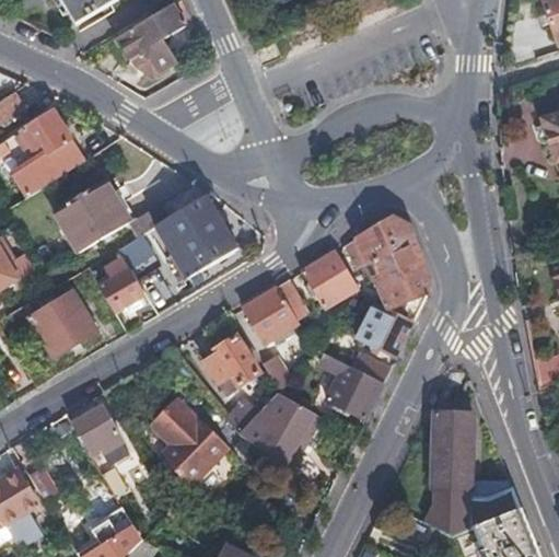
[(59,0),(72,21),(108,0),(59,0)]
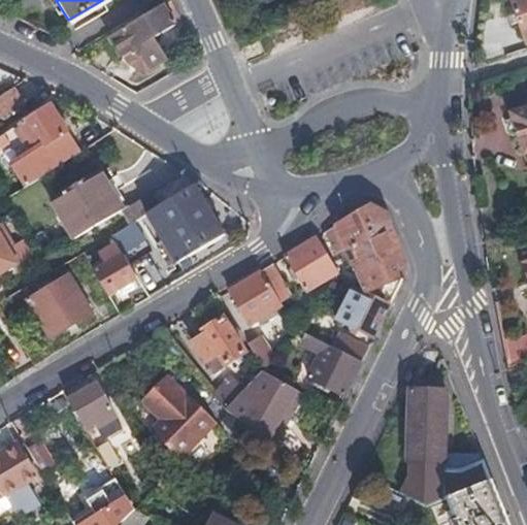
[(168,0),(110,34),(121,53),(122,53),(135,45),(147,64),(165,55),(154,34),(174,23),(171,15),(178,12),(176,0),(168,0)]
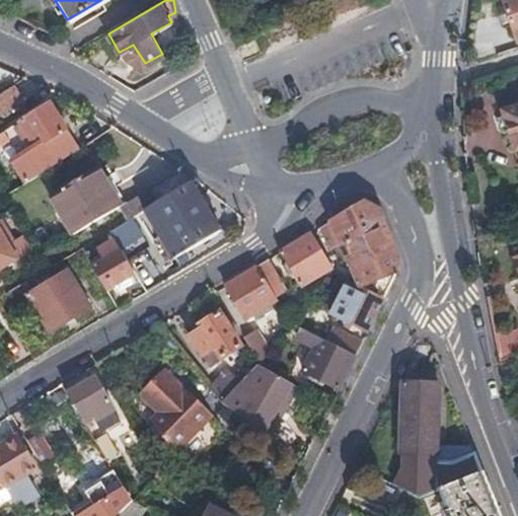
[(505,0),(517,35),(517,0),(505,0)]
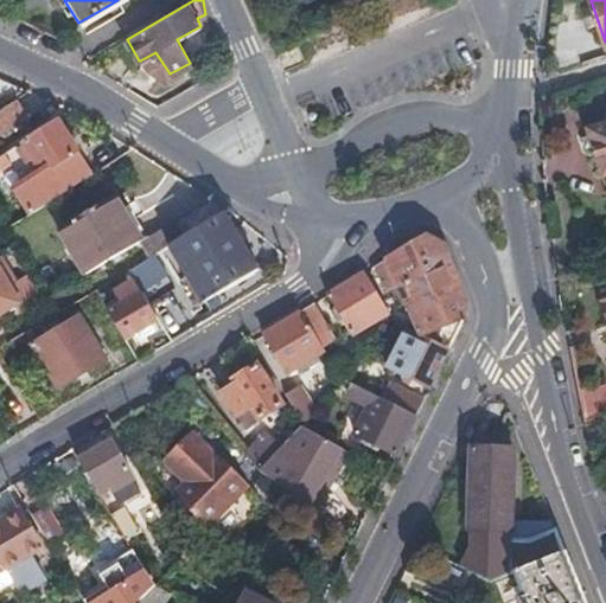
[(155,52),(140,61),(164,77),(170,74),(155,52)]
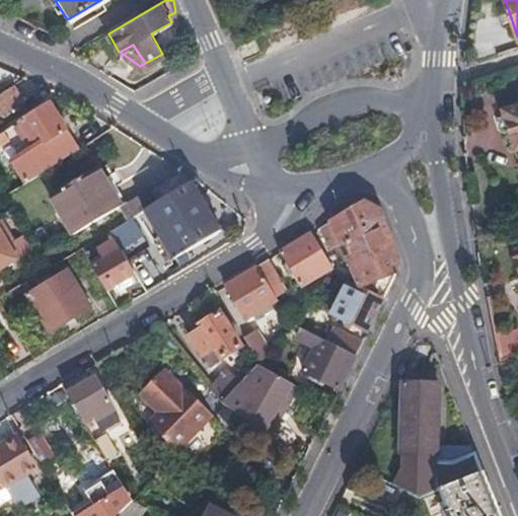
[(30,91),(22,75),(0,88),(0,108),(1,111),(30,91)]
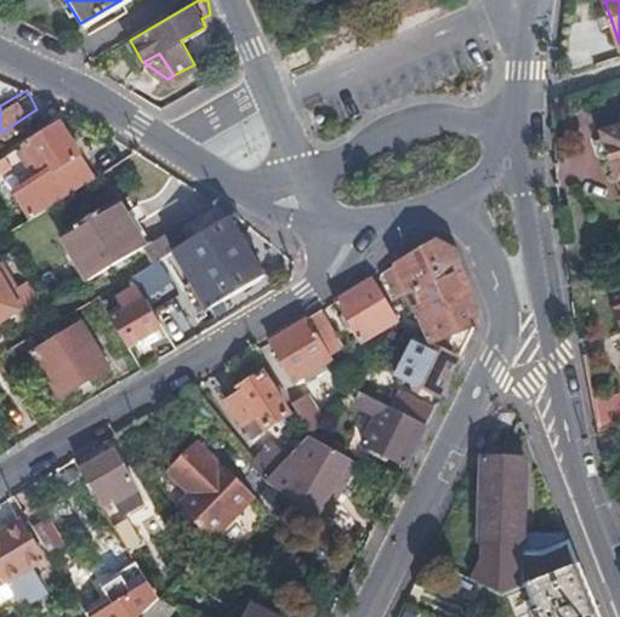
[(28,216),(96,172),(62,116),(22,141),(43,175),(13,192),(28,216)]
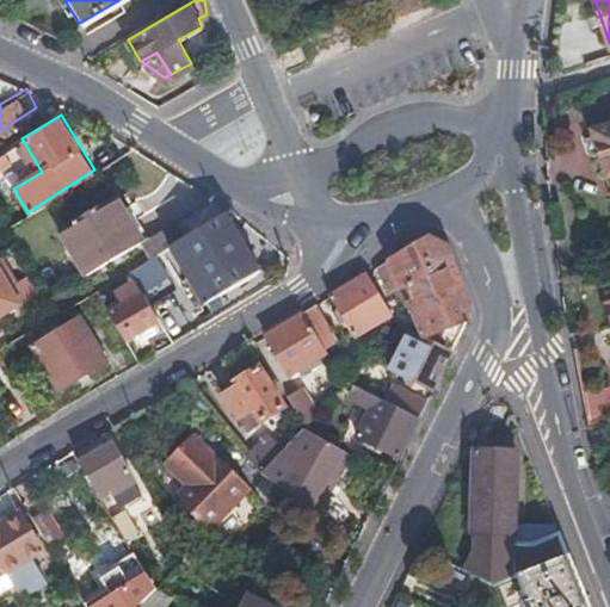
[(609,123),(595,129),(609,175),(609,123)]
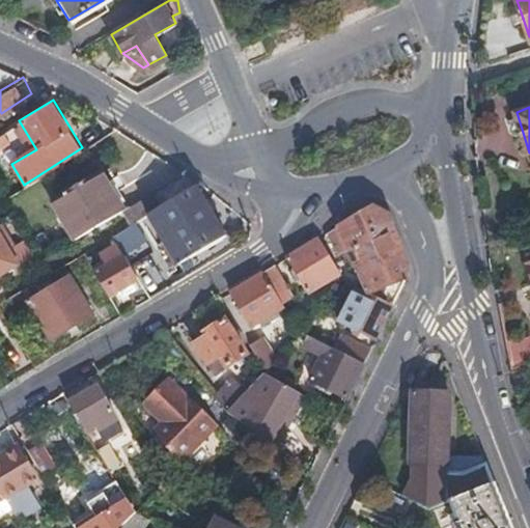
[(0,144),(9,139),(3,130),(0,132),(0,144)]
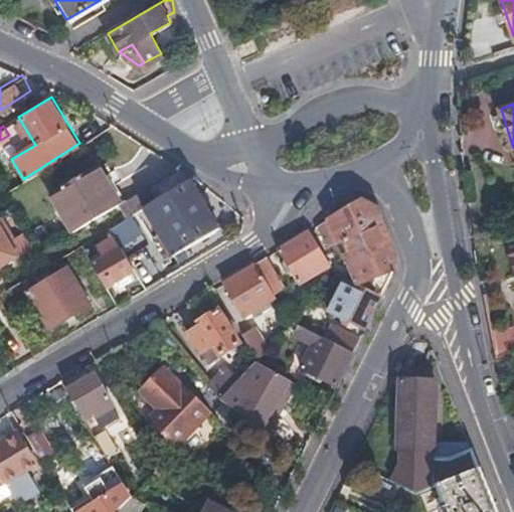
[(118,202),(119,201),(95,162),(47,191),(71,230),(118,202)]
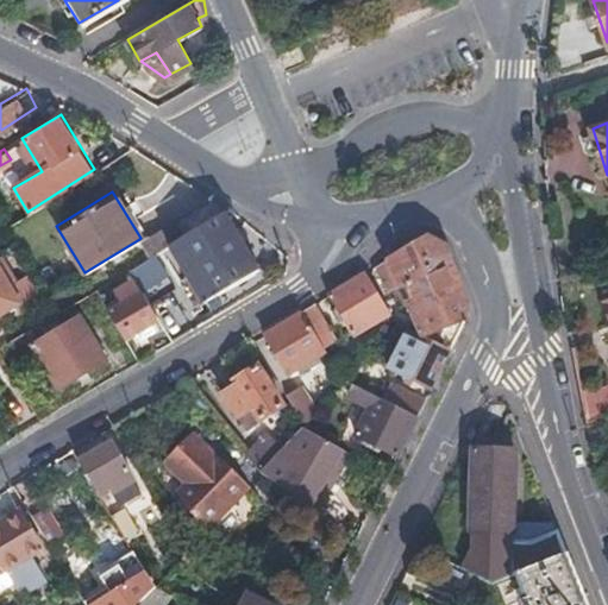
[(261,266),(226,209),(181,237),(200,268),(182,278),(198,302),(261,266)]
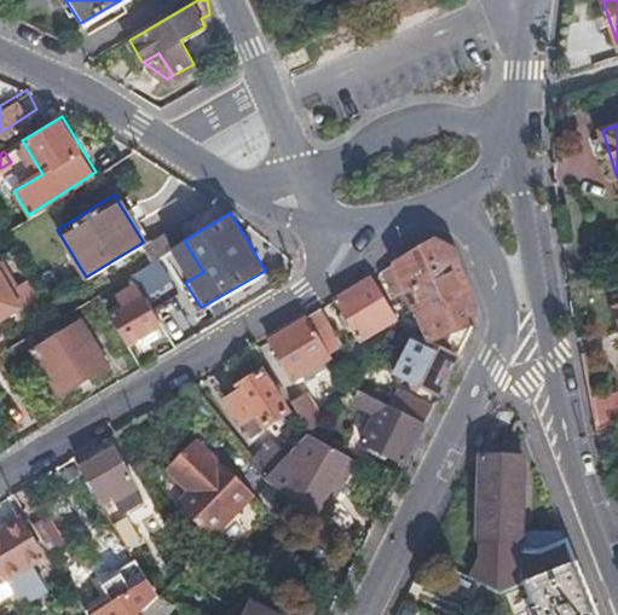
[(154,259),(184,241),(174,224),(143,242),(142,243),(154,259)]
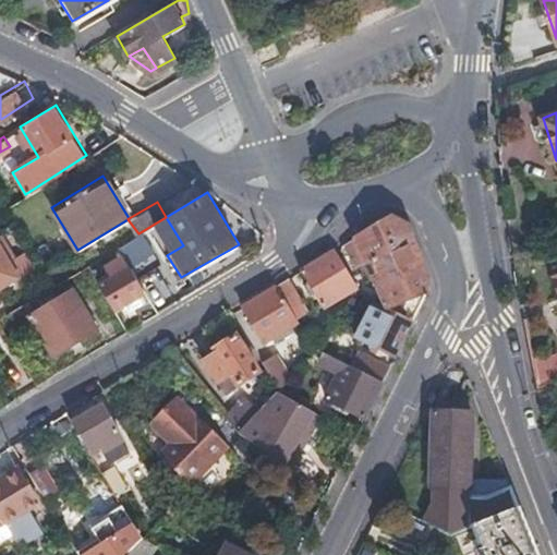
[(373,257),(414,232),(410,221),(395,215),(343,245),(356,267),(373,257)]
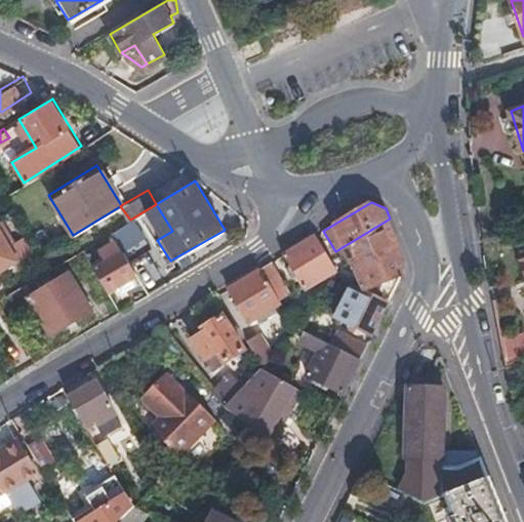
[(357,275),(399,243),(390,218),(351,242),(358,255),(351,262),(357,275)]
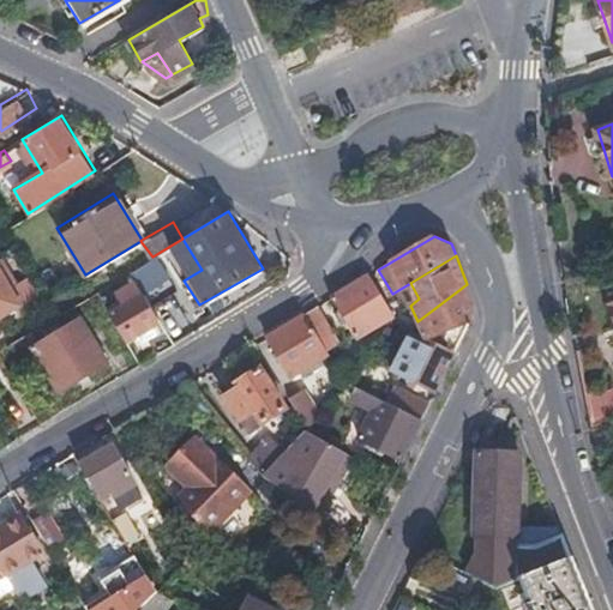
[(0,315),(23,300),(0,260),(0,315)]
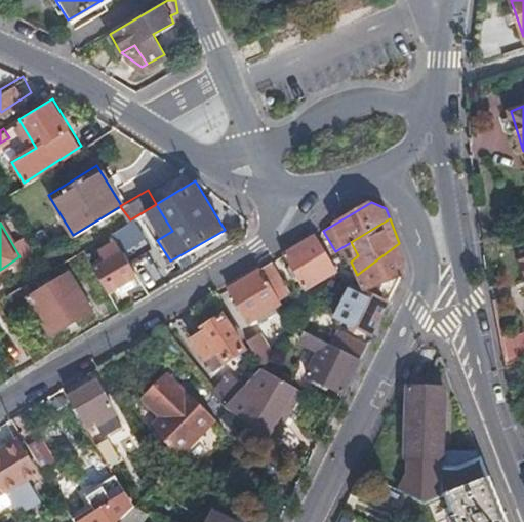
[(122,225),(112,230),(117,237),(137,272),(148,265),(122,225)]
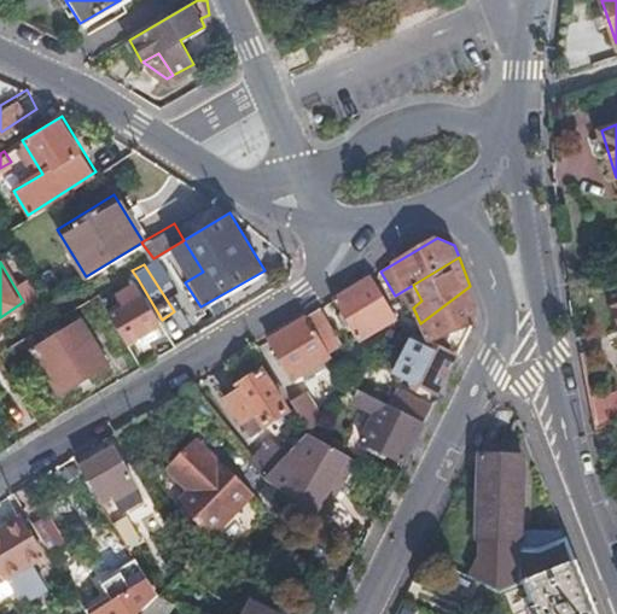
[(388,304),(372,276),(333,299),(358,341),(395,317),(388,304)]
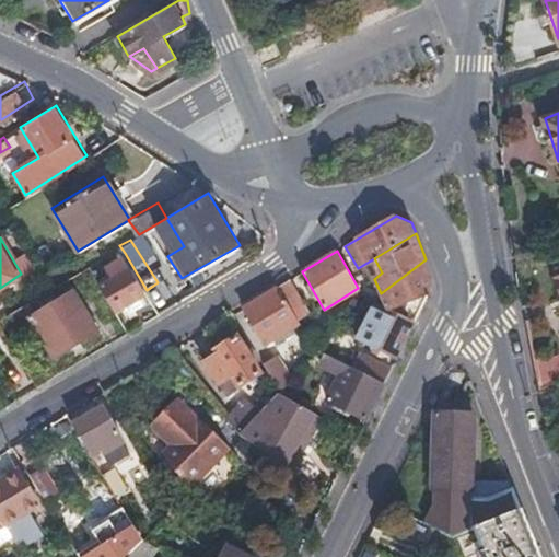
[(101,285),(117,311),(148,293),(147,290),(125,253),(106,264),(114,277),(101,285)]
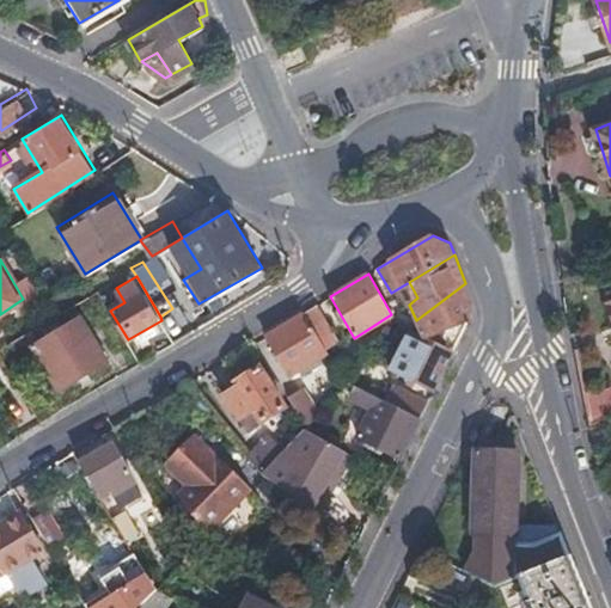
[(470,295),(465,283),(416,320),(416,321),(425,338),(452,351),(468,320),(470,295)]
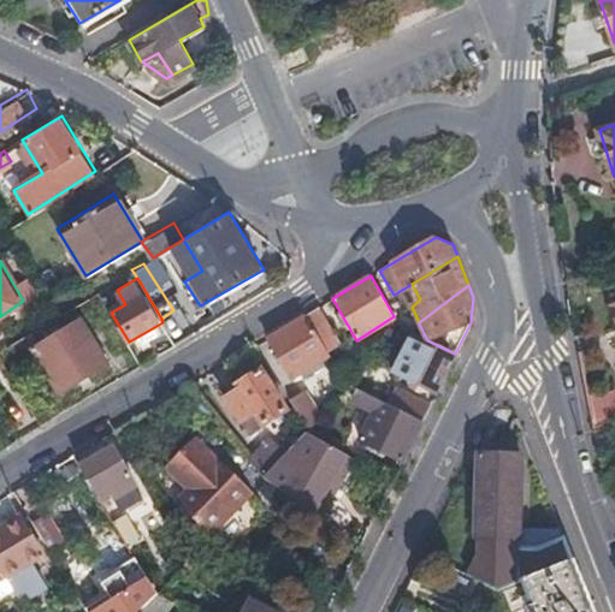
[(319,307),(305,315),(321,343),(336,334),(319,307)]
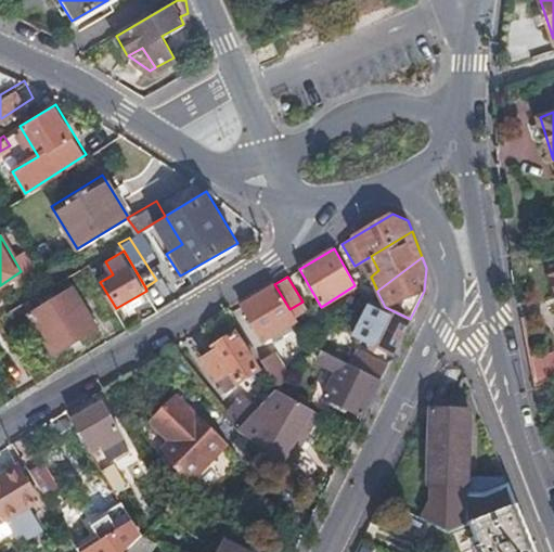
[(261,341),(297,320),(290,309),(274,284),(245,302),(240,305),(261,341)]
